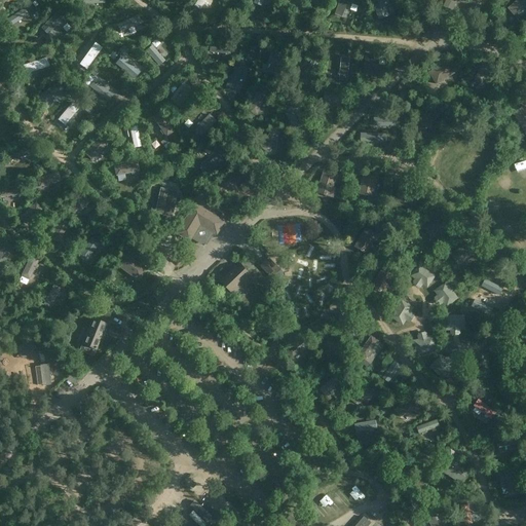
[(204,0),(197,0),(194,6),(200,9),(204,0)]
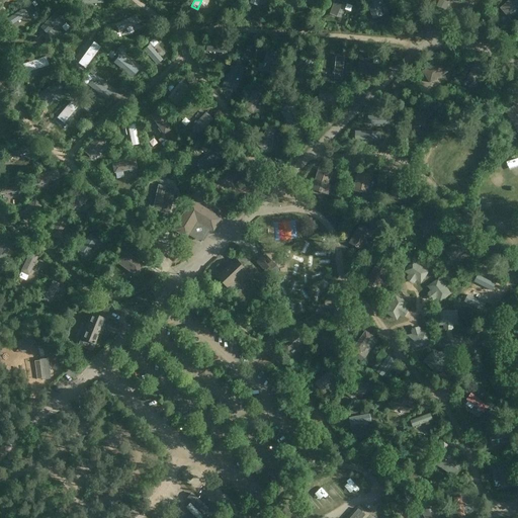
[(337,17),(343,3),(345,4),(346,0),(335,0),(330,15),(337,17)]
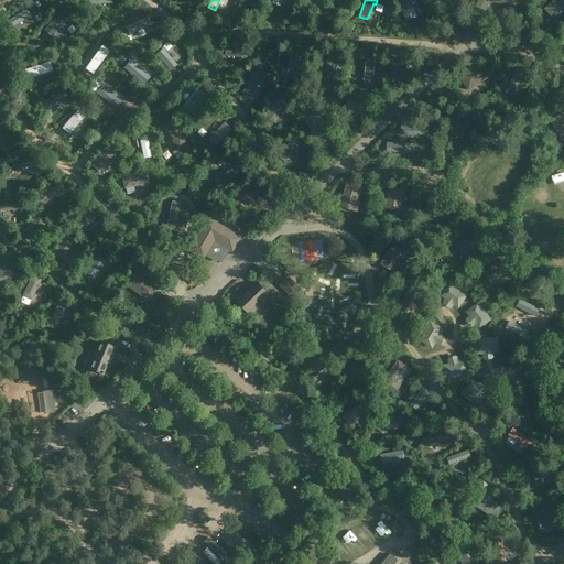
[(416,18),(411,1),(413,1),(412,0),(401,0),(409,21),(416,18)]
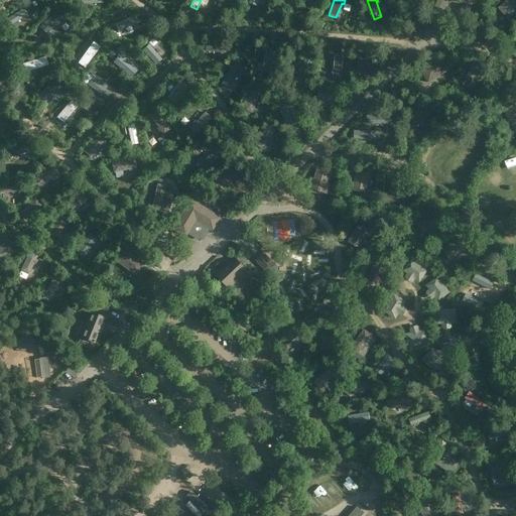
[(444,10),(447,4),(438,0),(437,0),(435,6),(444,10)]
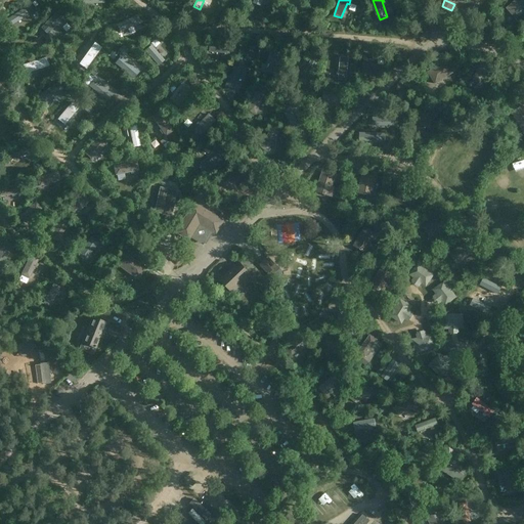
[(516,19),(523,11),(523,0),(514,0),(506,8),(516,19)]
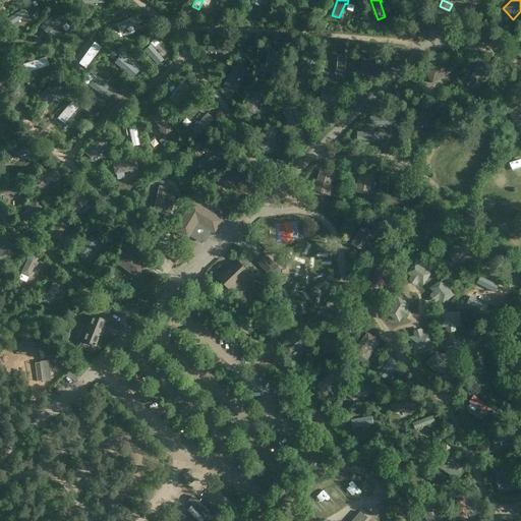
[(26,7),(9,18),(13,24),(31,13),(26,7)]
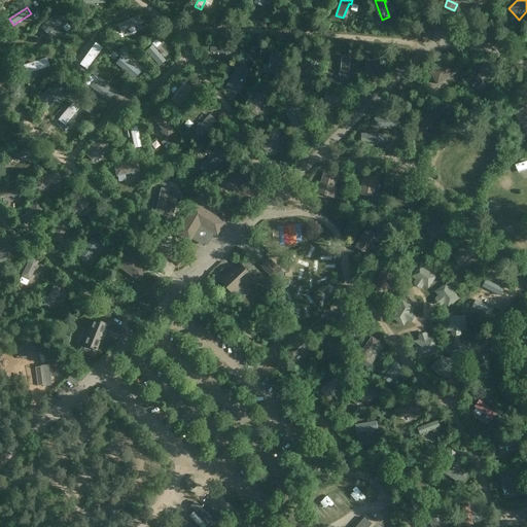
[(59,8),(46,25),(53,29),(65,12),(59,8)]
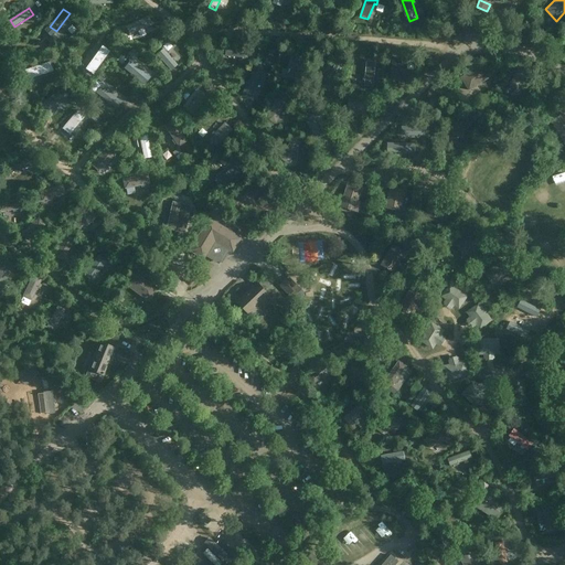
[(161,24),(140,27),(141,33),(161,32),(161,24)]
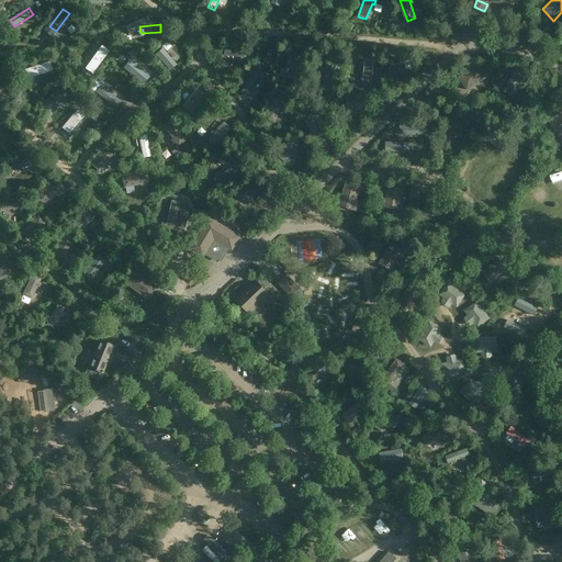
[(108,51),(100,45),(85,66),(92,71),(108,51)]
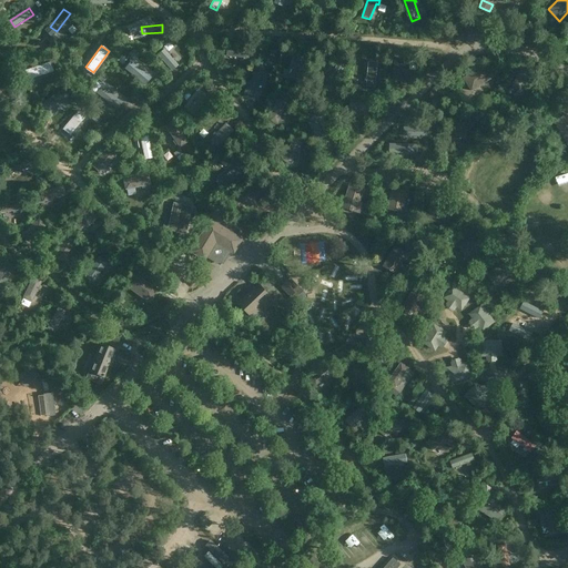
[(227,48),(226,57),(249,59),(250,50),(227,48)]
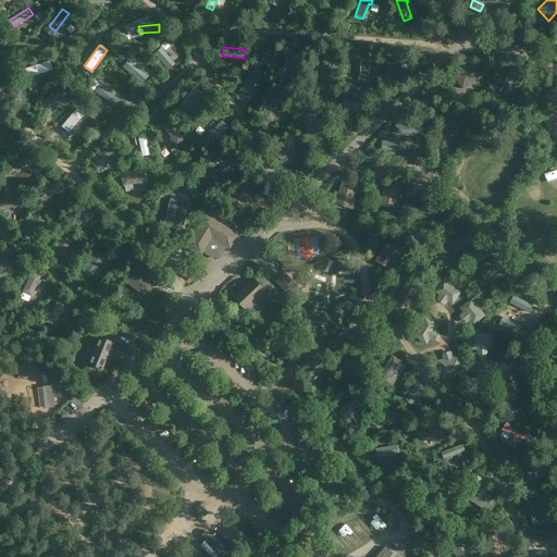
[(153,53),(169,71),(175,65),(163,52),(159,48),(153,53)]
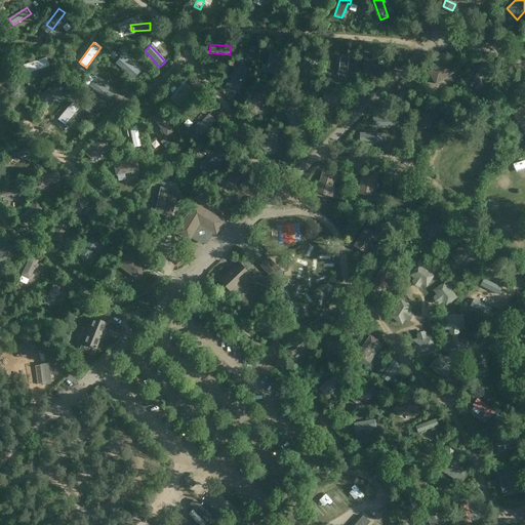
[(283,52),(275,50),(268,71),(276,74),(283,52)]
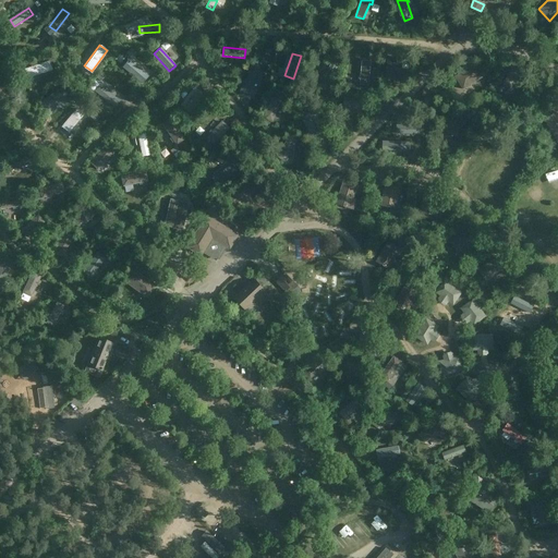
[(395,79),(396,65),(398,65),(399,60),(397,60),(397,57),(388,57),(386,80),(395,80),(395,79)]
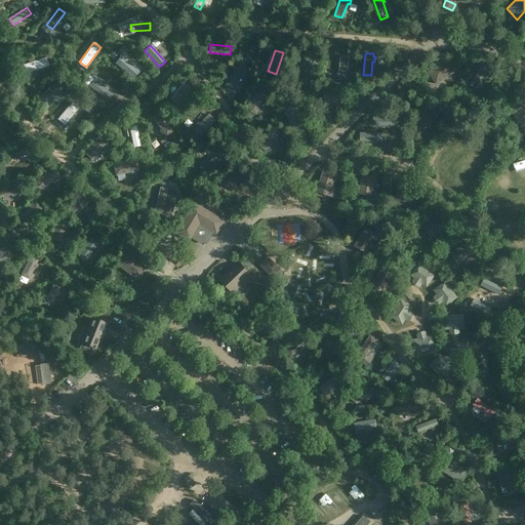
[(138,72),(123,54),(118,59),(133,78),(138,73),(138,72)]
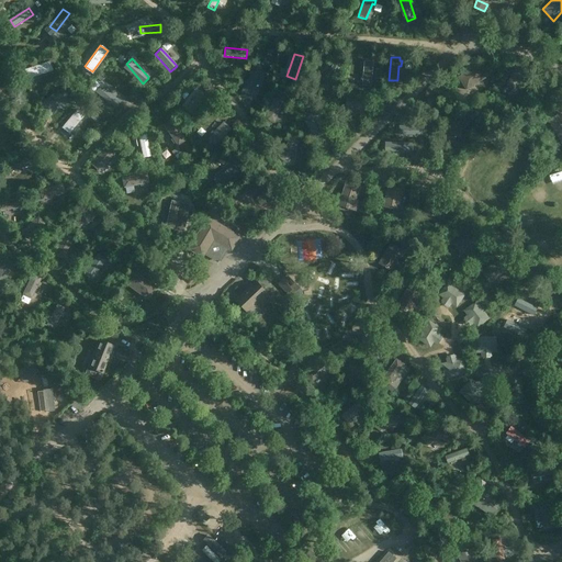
[(341,63),(335,60),(326,82),(333,85),(341,63)]
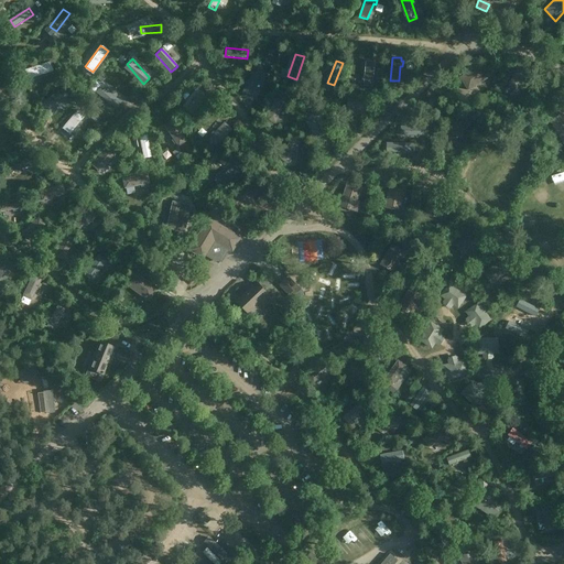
[(366,61),(365,77),(364,77),(362,80),(365,80),(364,87),(373,88),(376,62),(366,61)]
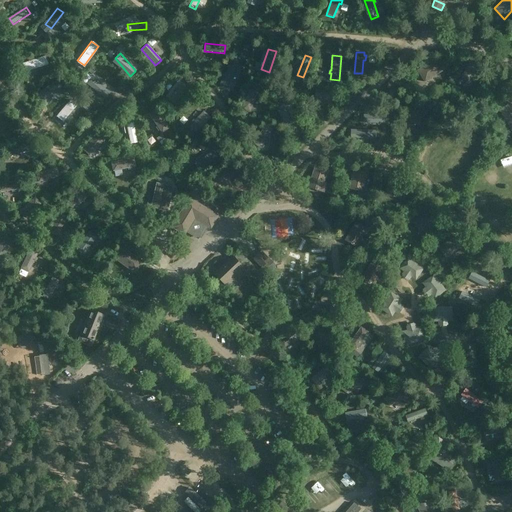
[(45,64),(44,58),(27,63),(29,68),(45,64)]
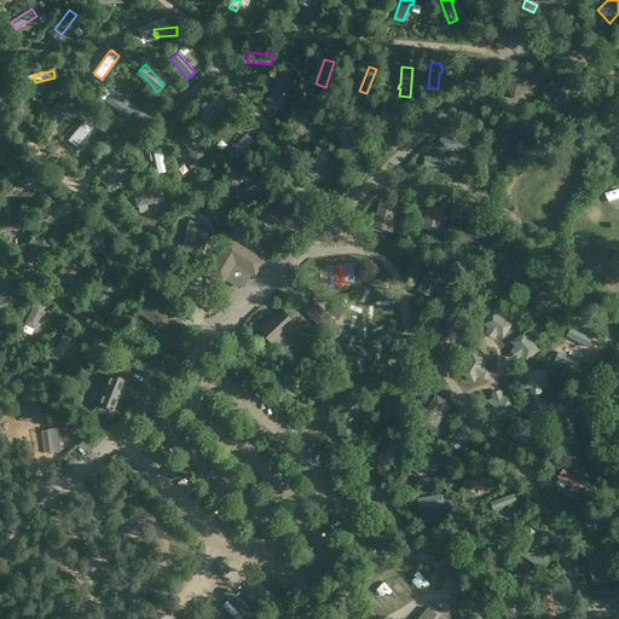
[(537,86),(527,70),(505,84),(515,99),(537,86)]
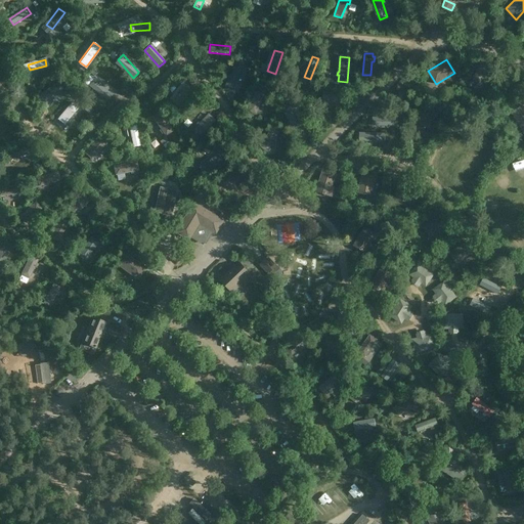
[(482,85),(491,64),(481,59),(472,80),(482,85)]
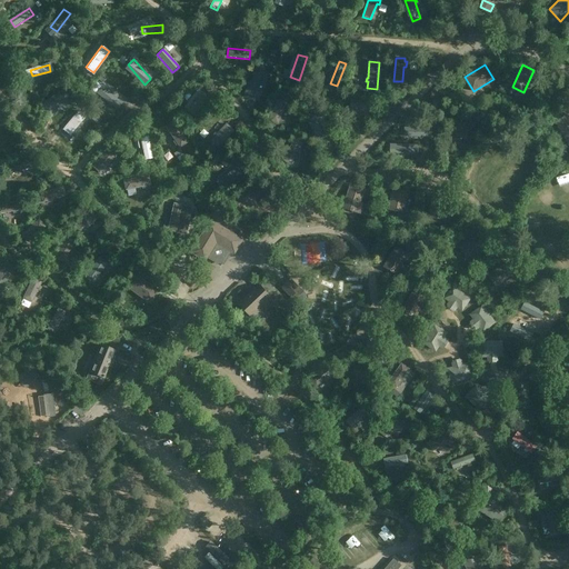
[(92,75),(86,70),(82,75),(89,79),(92,75)]
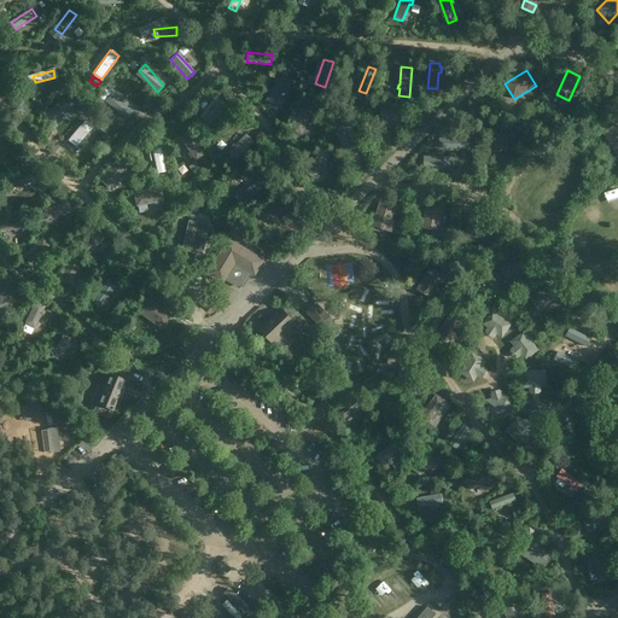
[(284,85),(277,81),(267,104),(275,108),(284,85)]
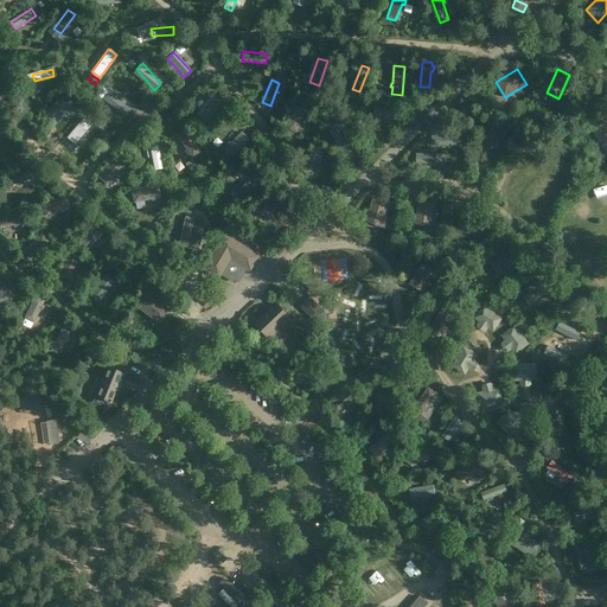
[(110,89),(104,96),(126,115),(132,108),(110,89)]
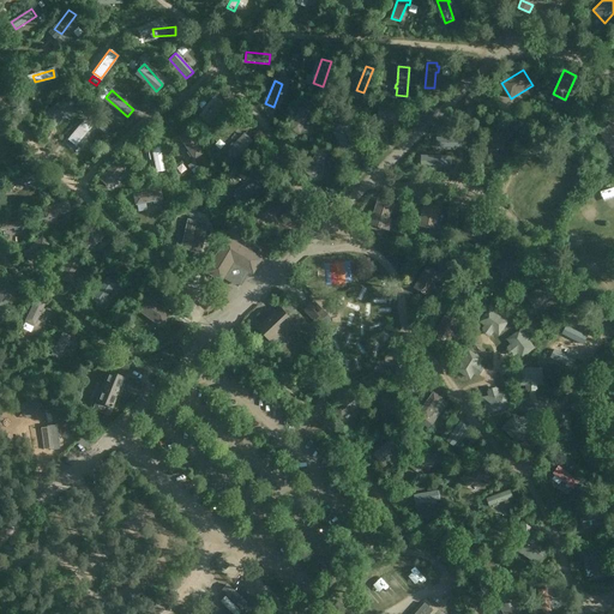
[(203,120),(210,125),(226,106),(218,100),(203,120)]
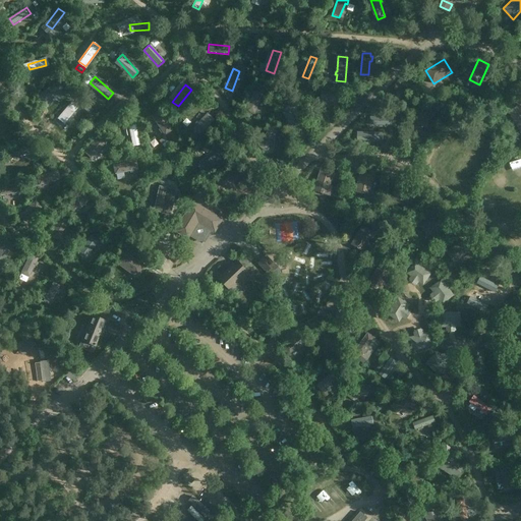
[(255,114),(264,94),(254,91),(246,111),(255,114)]
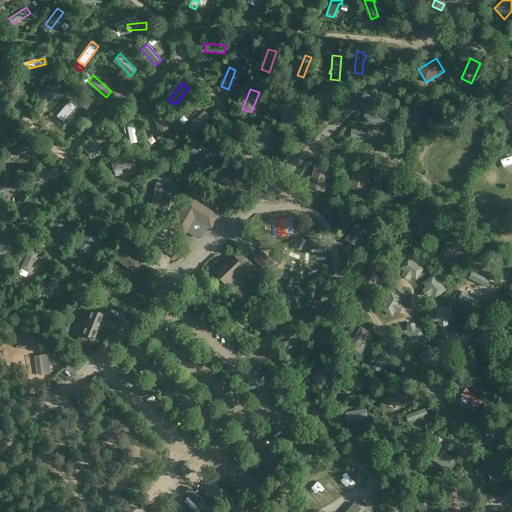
[(64,97),(65,94),(57,92),(49,114),(57,116),(64,97)]
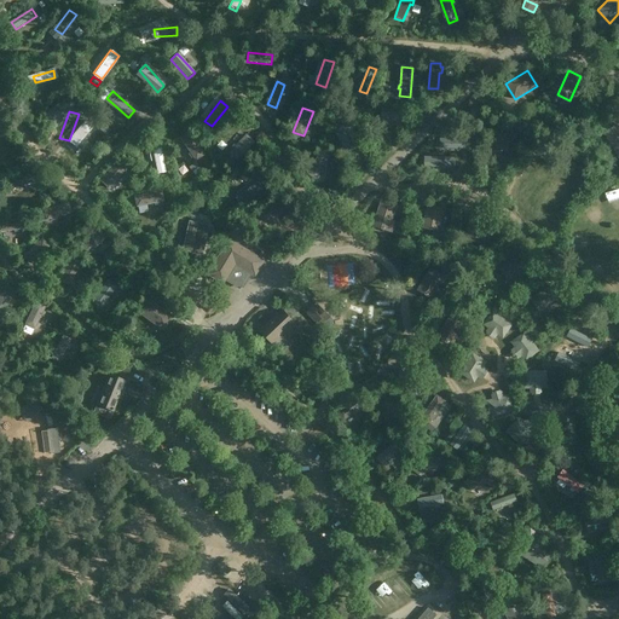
[(380,120),(404,122),(405,114),(381,111),(380,119),(380,120)]
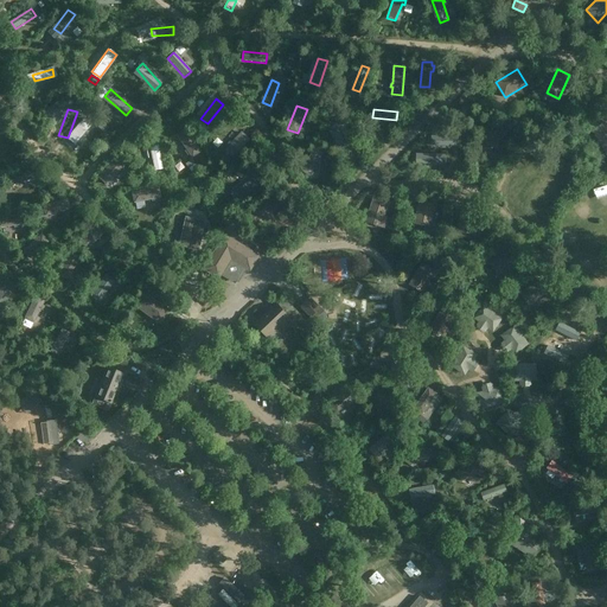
[(496,148),(508,127),(493,119),(480,140),(496,148)]
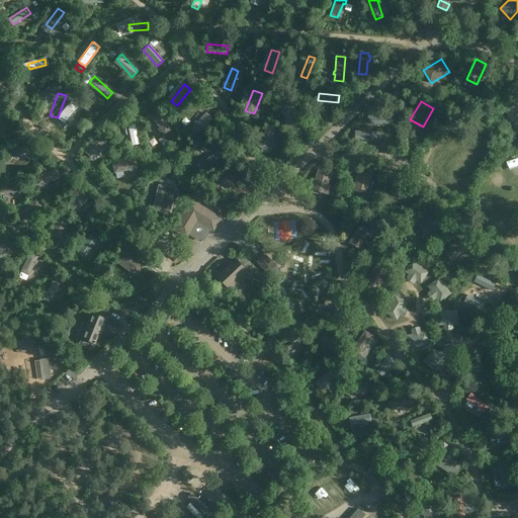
[(296,126),(291,117),(293,116),(292,113),(290,114),(286,105),(279,108),(290,130),(296,126)]
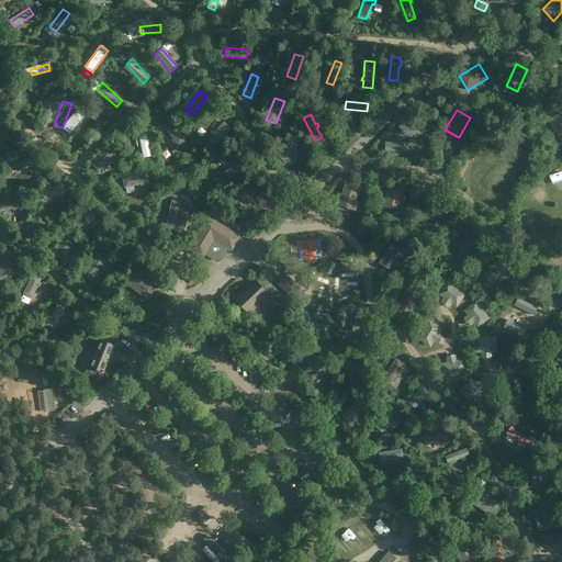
[(561,116),(550,123),(561,144),(561,143),(561,116)]
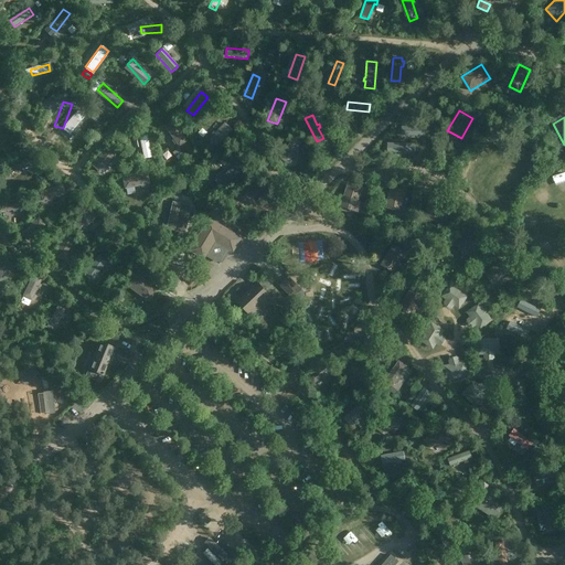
[(163,126),(173,140),(171,141),(174,146),(177,145),(179,148),(188,141),(172,120),(163,126)]
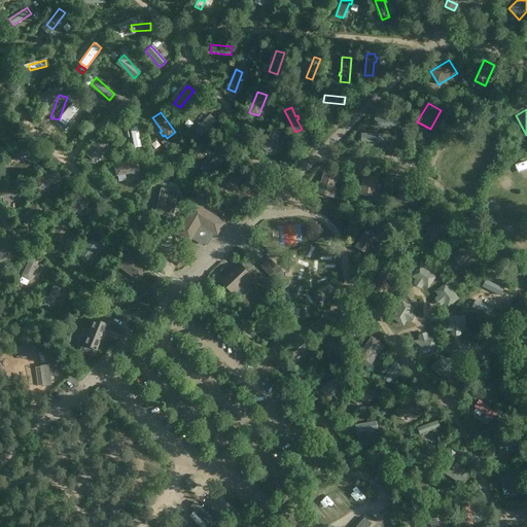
[(203,137),(217,120),(210,114),(196,131),(203,137)]
